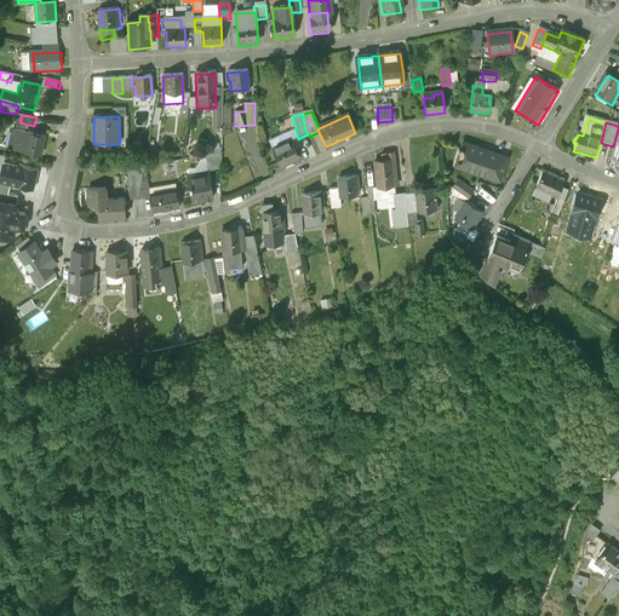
[(46,137),(16,130),(12,149),(43,156),(46,137)]
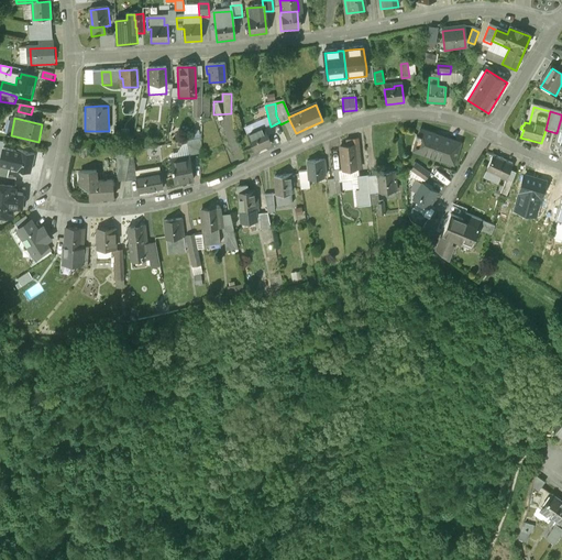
[(257,133),(249,138),(255,152),(271,144),(264,129),(256,132),(257,133)]
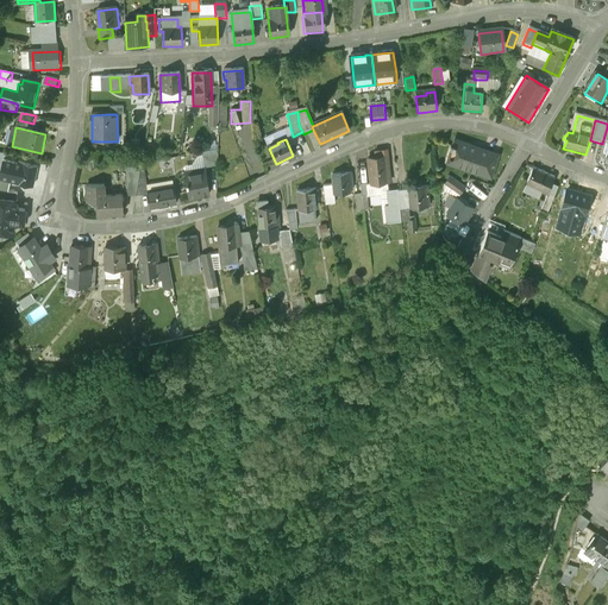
[(486,151),(455,142),(452,149),(450,147),(449,151),(455,152),(455,151),(457,152),(453,164),(463,166),(463,169),(477,175),(486,151)]
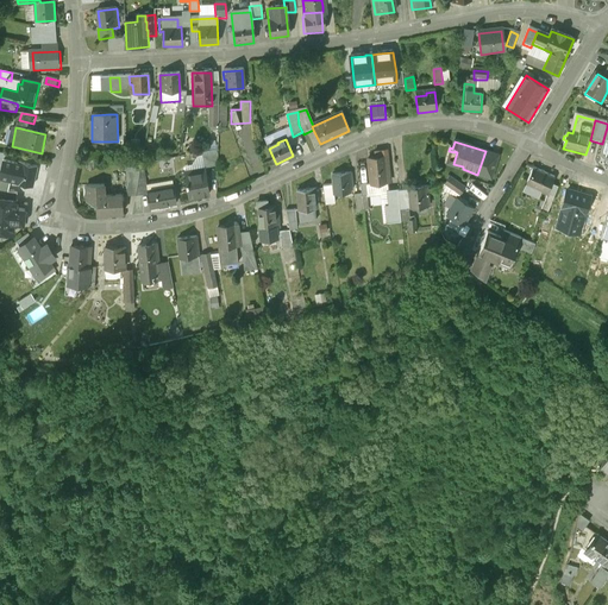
[(217,150),(201,152),(204,168),(217,166),(217,150)]
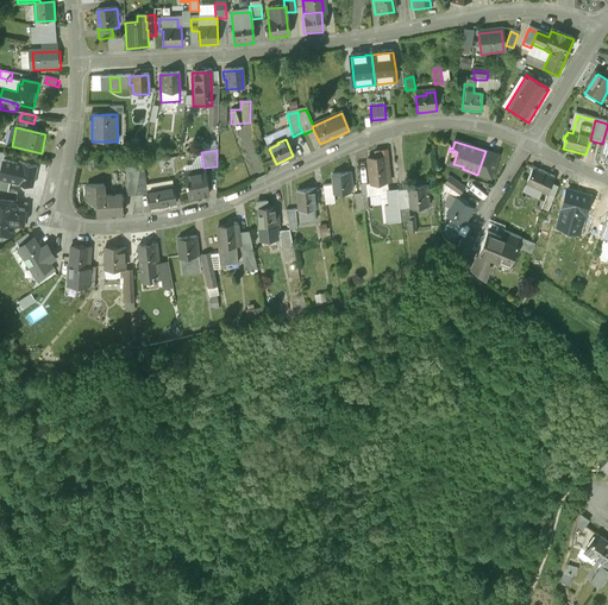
[(500,156),(486,151),(477,175),(491,180),(500,156)]
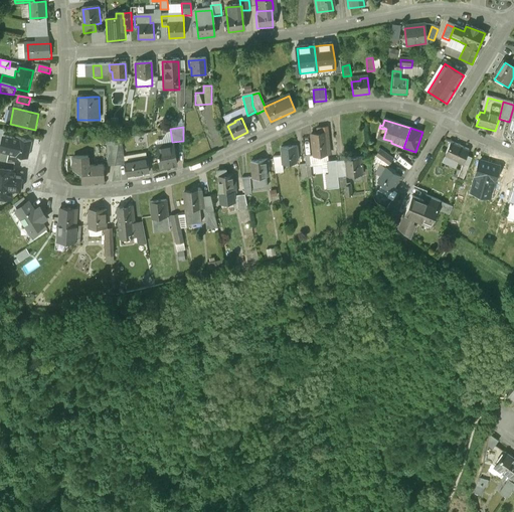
[(327,129),(317,130),(318,136),(311,137),(313,156),(330,154),(327,129)]
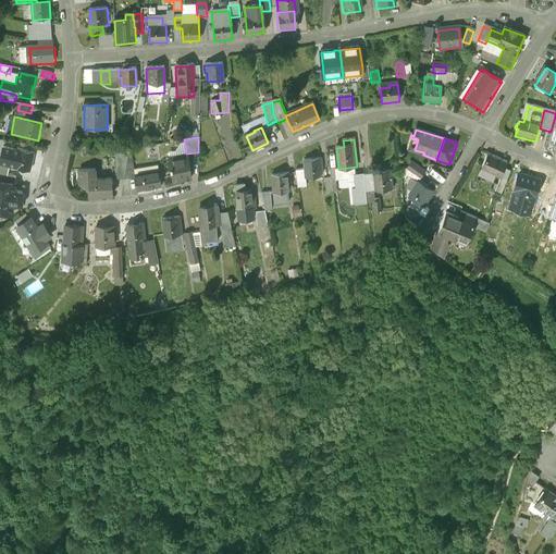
[(17,150),(4,148),(1,162),(11,164),(11,165),(32,170),(35,152),(17,149),(17,150)]
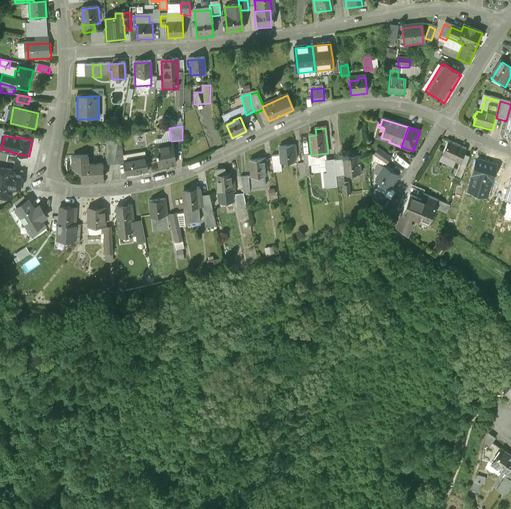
[(467,150),(448,142),(442,156),(461,164),(467,150)]
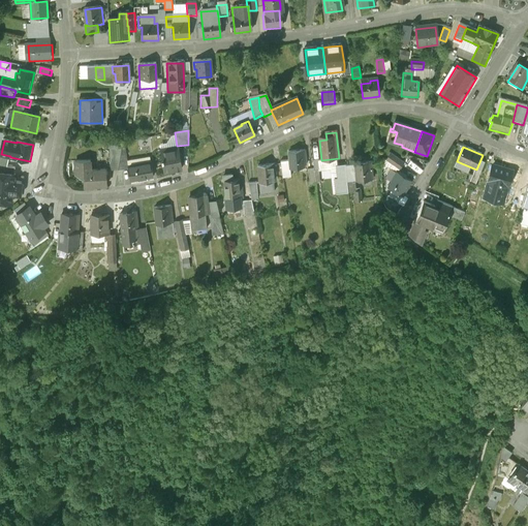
[(122,152),(119,168),(129,167),(128,165),(125,148),(122,148),(122,152)]
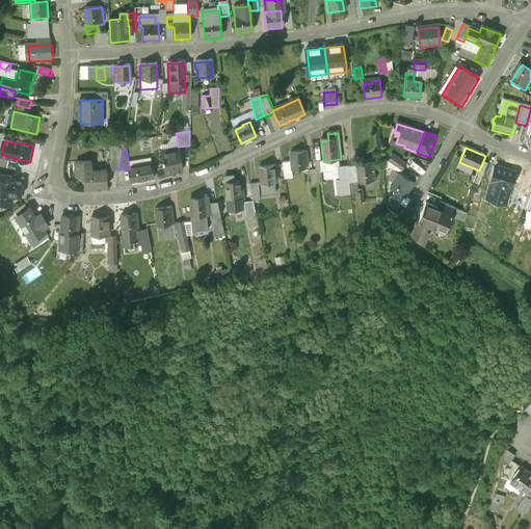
[(179,150),(162,153),(164,160),(163,160),(163,163),(164,162),(166,173),(182,170),(179,150)]
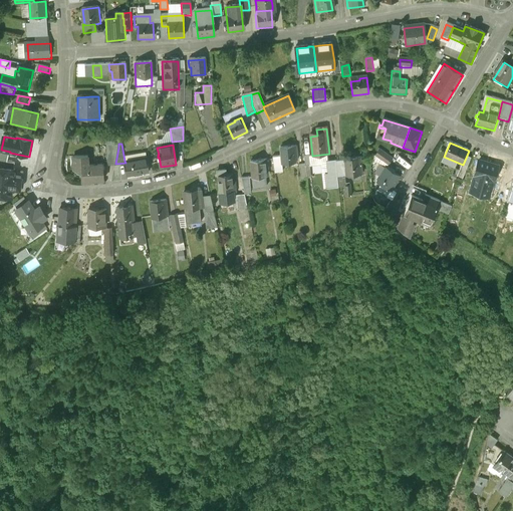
[(296,147),(281,149),(281,156),(282,164),(296,163),(295,154),(297,154),(296,147)]
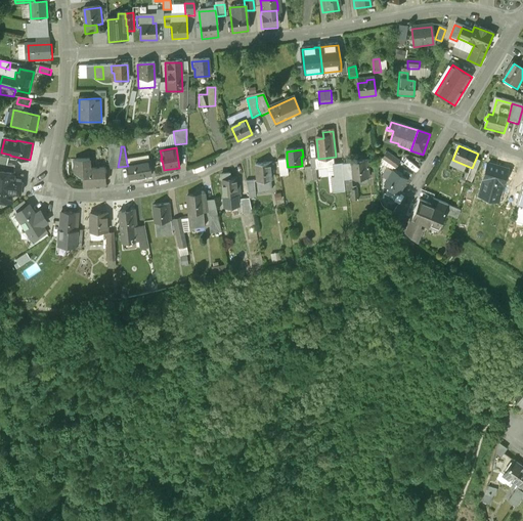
[(121,150),(109,150),(110,168),(118,167),(121,150)]
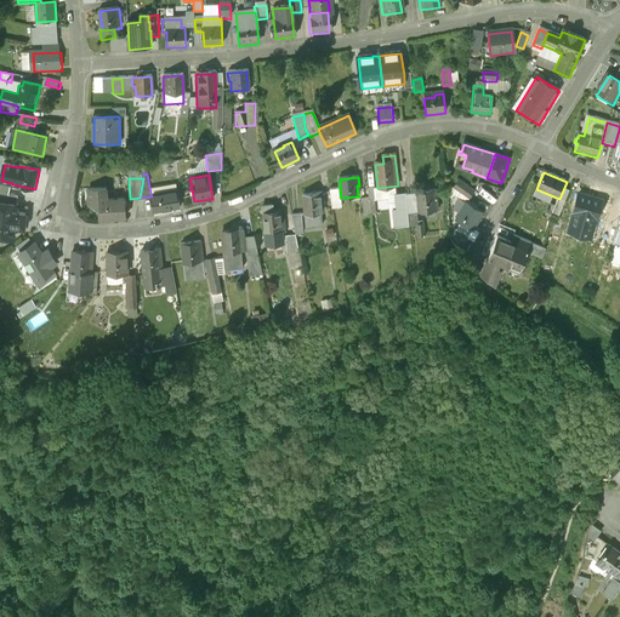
[(1,181),(0,180),(0,193),(10,194),(12,184),(12,183),(1,181)]
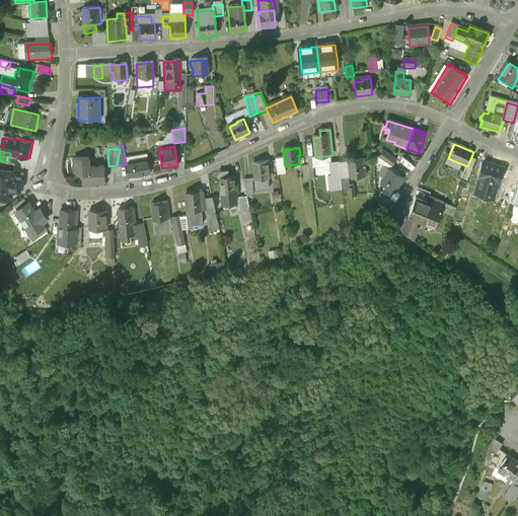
[(397,158),(383,150),(379,156),(379,157),(392,165),(397,158)]
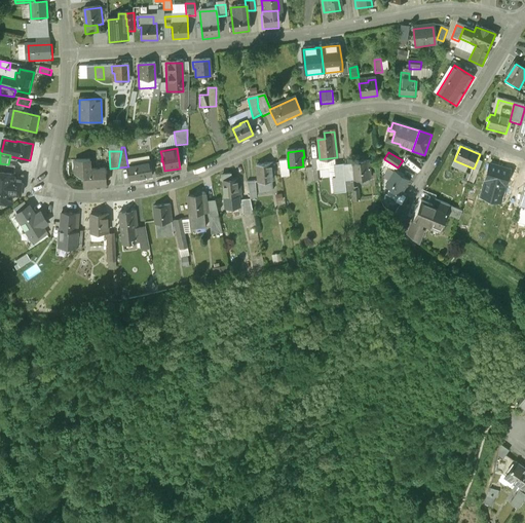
[(90,159),(77,159),(77,179),(84,178),(85,183),(107,182),(107,167),(91,169),(90,159)]
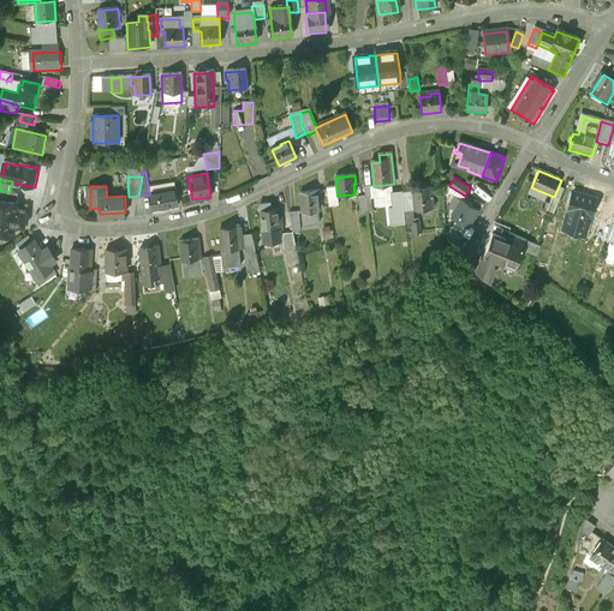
[(337,186),(326,187),(329,205),(339,205),(338,196),(337,186)]
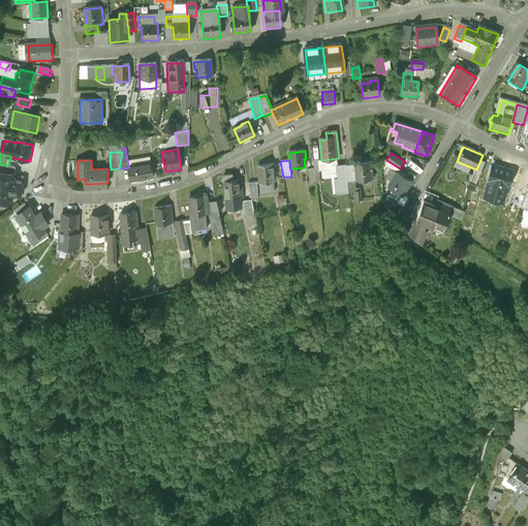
[(150,161),(128,165),(129,167),(131,180),(153,176),(150,161)]
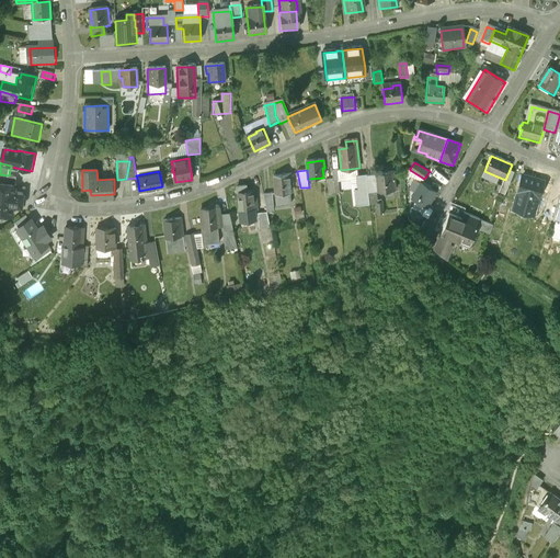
[(395,171),(377,173),(378,191),(386,190),(387,196),(392,195),(392,190),(397,189),(395,171)]
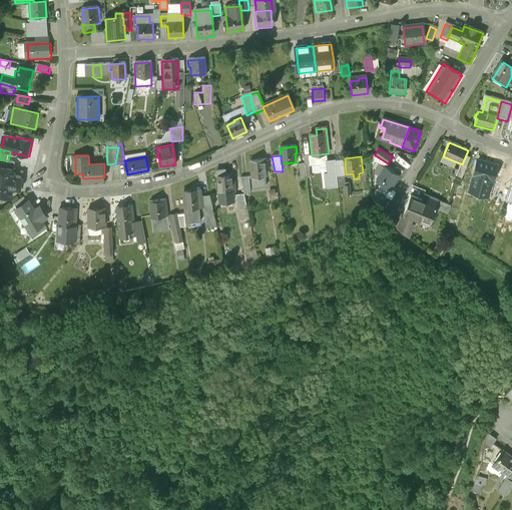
[(345,158),(336,159),(338,175),(346,174),(345,158)]
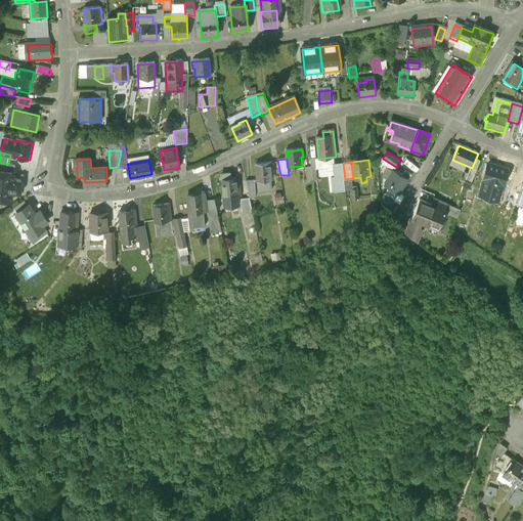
[(16,166),(0,163),(0,169),(15,172),(16,166)]
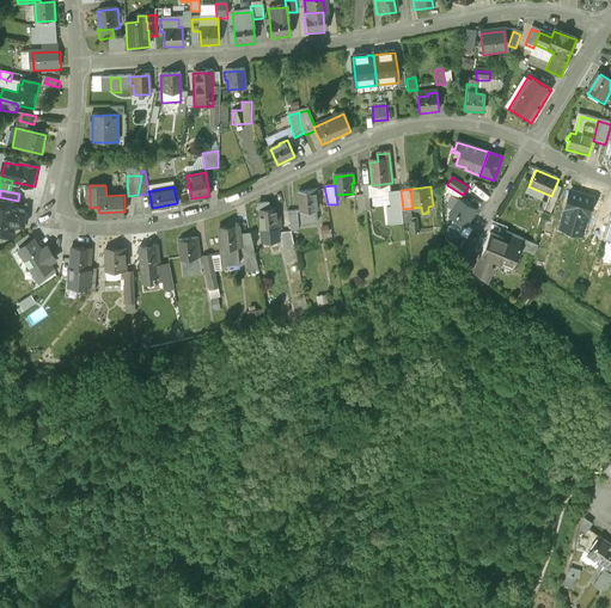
[(318,190),(299,191),(301,222),(318,221),(316,202),(319,201),(318,190)]
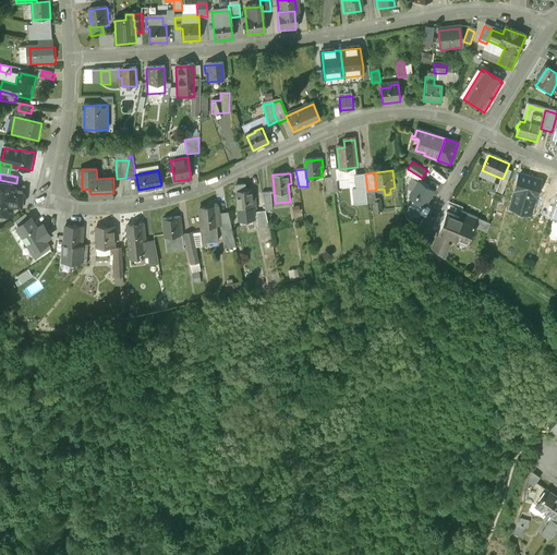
[(364,173),(356,175),(358,189),(354,190),(355,203),(367,202),(364,173)]
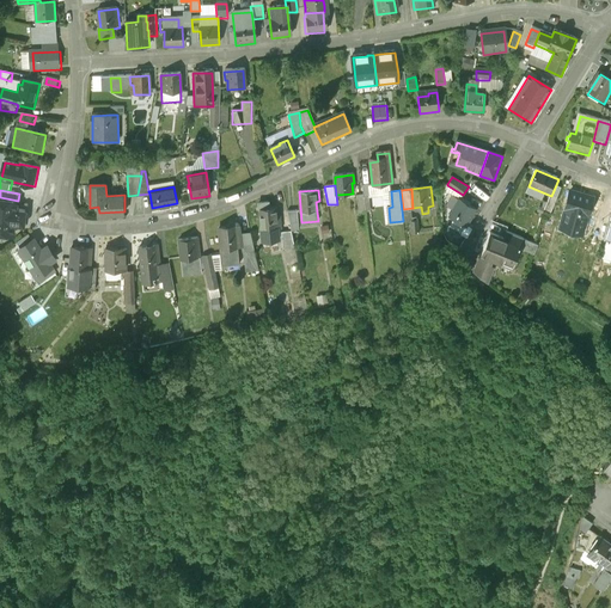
[(594,201),(572,194),(566,212),(588,219),(594,201)]
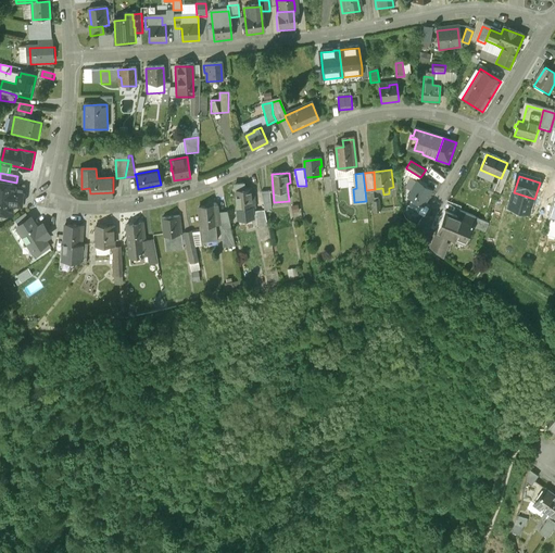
[(501,178),(495,191),(501,193),(506,180),(501,178)]
